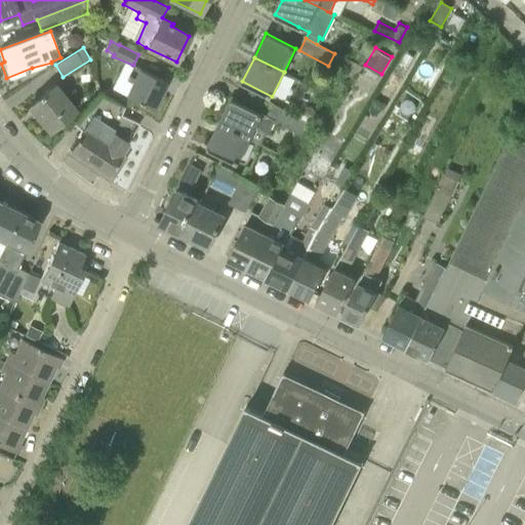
[(462,75),(467,67),(456,62),(452,69),(462,75)]
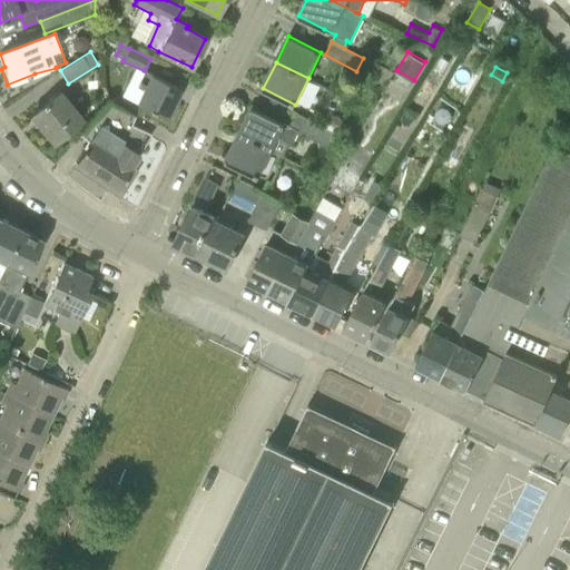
[(180,89),(145,70),(144,70),(137,86),(144,89),(138,104),(166,118),(180,89)]
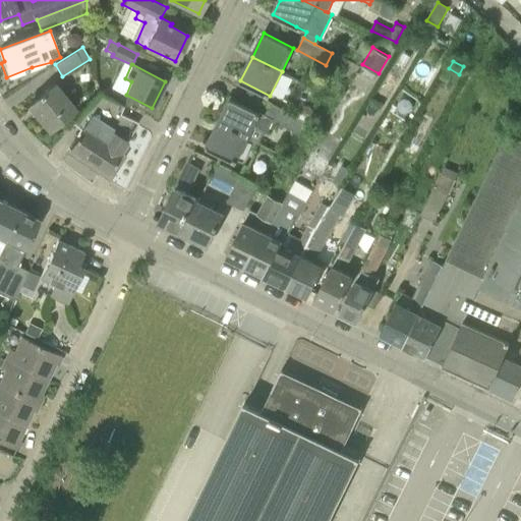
[(49,130),(76,108),(56,82),(29,105),(49,130)]
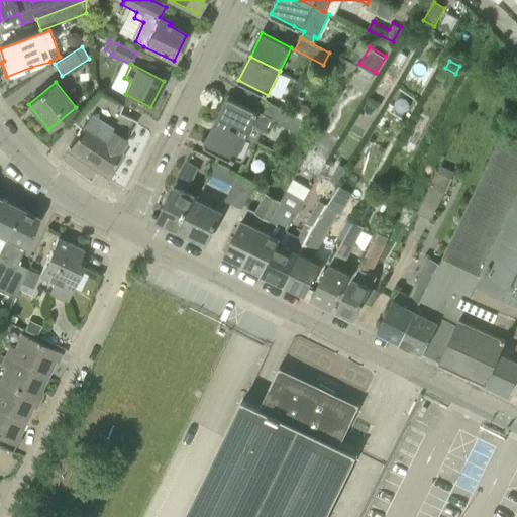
[(107,173),(121,151),(120,151),(127,140),(126,140),(137,122),(119,113),(122,105),(98,93),(74,122),(80,128),(69,146),(107,173)]
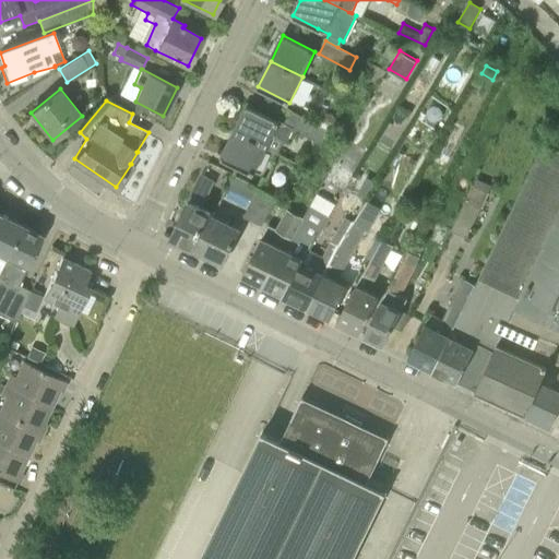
[(278,121),(248,106),(233,135),(263,152),(271,135),(286,143),(293,131),(320,144),(328,130),(290,111),(284,122),(278,120),(278,121)]
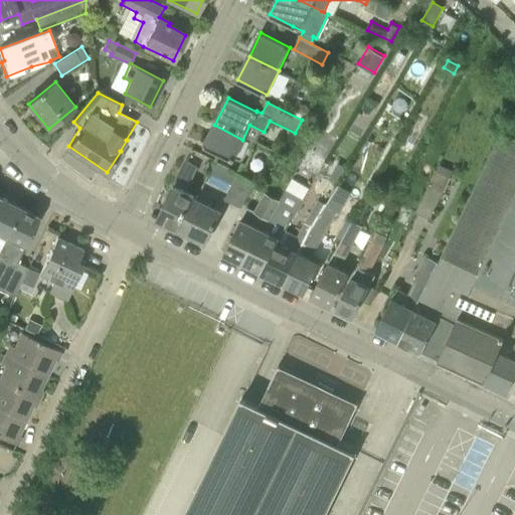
[(302,120),(295,133),(292,138),(299,141),(309,123),(302,120)]
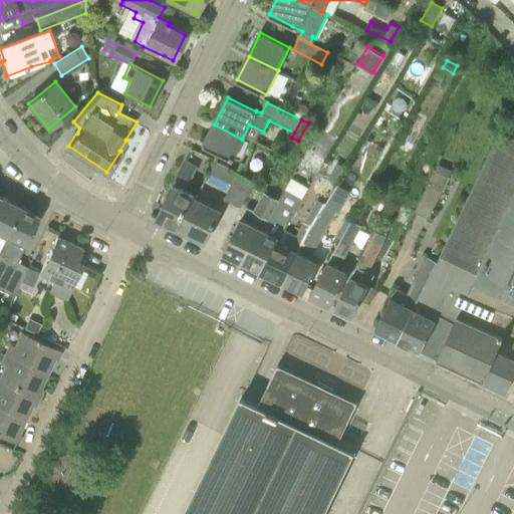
[(232,160),(242,140),(214,124),(204,146),(232,160)]
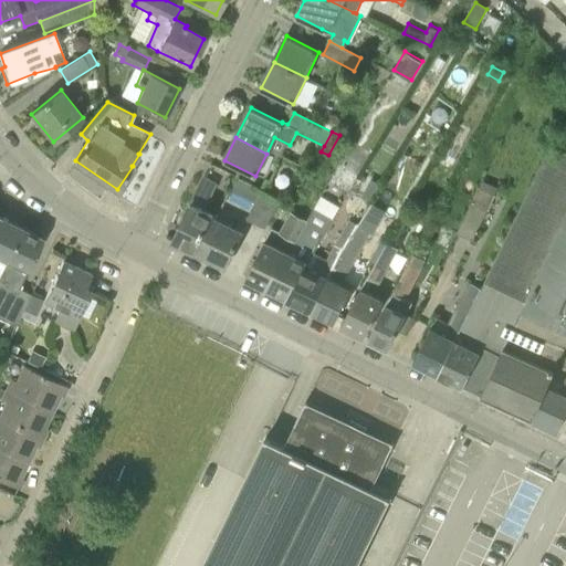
[(524,301),(548,249),(565,210),(565,146),(552,140),(483,282),(524,301)]
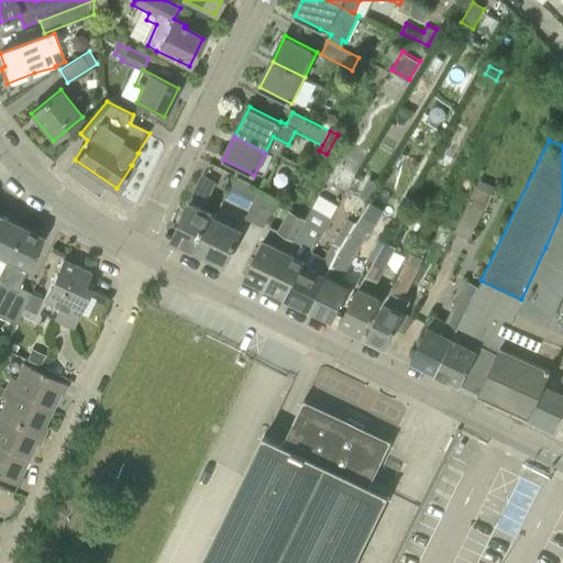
[(203,209),(218,183),(203,176),(190,202),(203,209)]
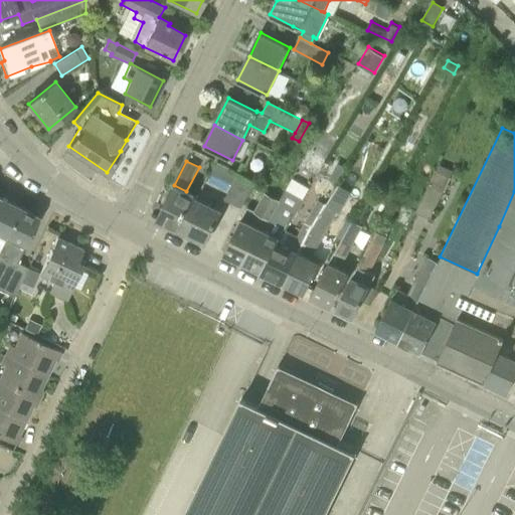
[(232,185),(238,172),(215,161),(209,174),(231,185),(232,185)]
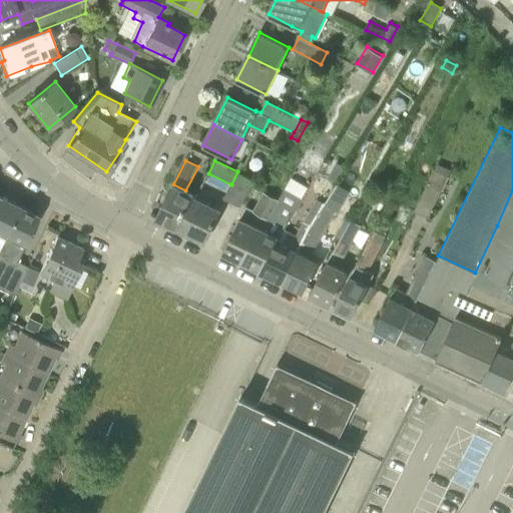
[(428,218),(449,174),(435,168),(415,210),(428,218)]
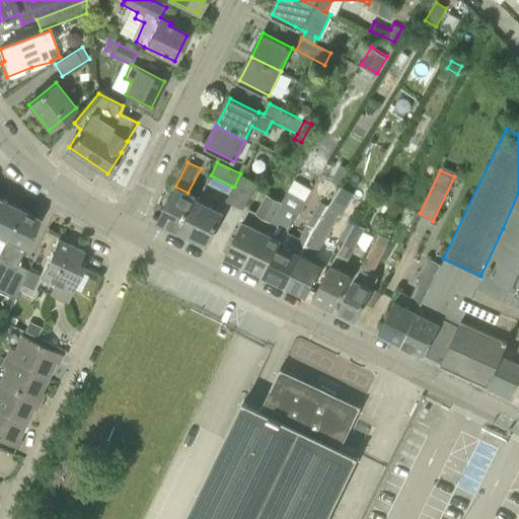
[(257,181),(240,173),(234,187),(233,187),(226,203),(242,211),(257,181)]
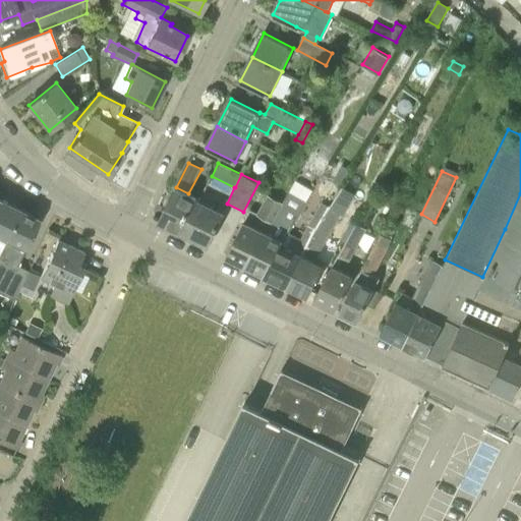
[(344,215),(356,194),(342,186),(334,201),(330,207),(310,237),(287,287),(308,297),(325,266),(315,262),(341,213),(344,215)]
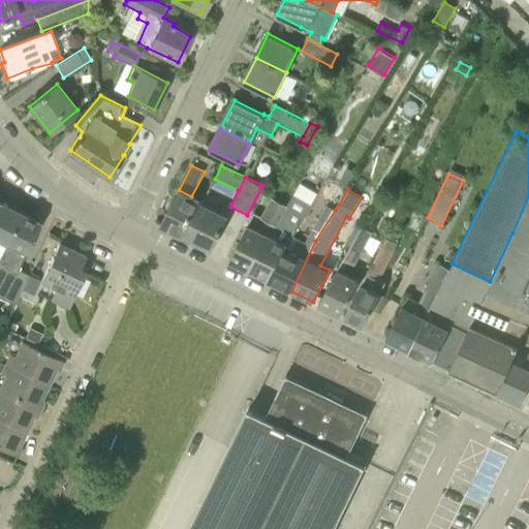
[(191,196),(179,190),(162,226),(184,237),(212,251),(228,217),(199,203),(200,200),(191,196)]
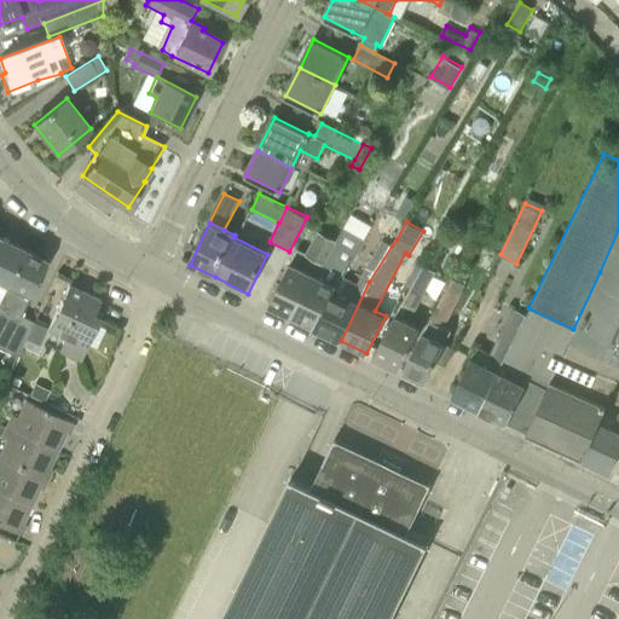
[(342,277),(366,237),(345,226),(336,239),(331,237),(318,260),(290,314),(316,328),(339,290),(346,278),(342,277)]
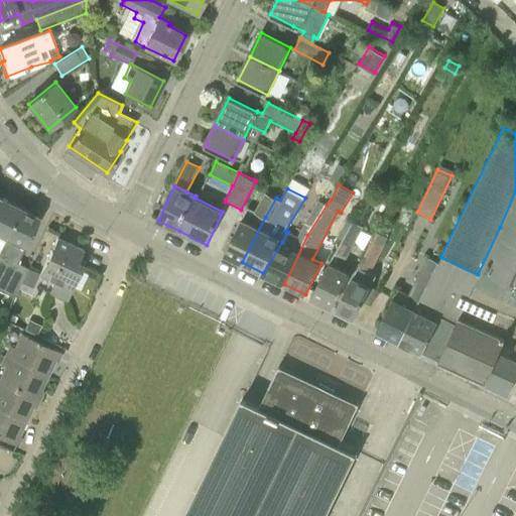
[(515,191),(500,227),(515,234),(515,191)]
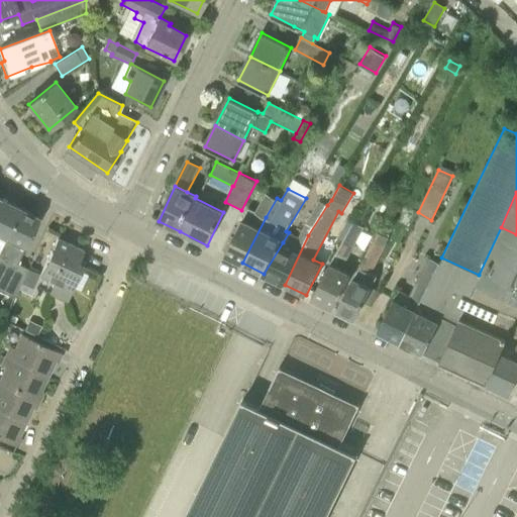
[(266,217),(277,198),(268,193),(256,212),(248,208),(225,254),(242,263),(266,217)]
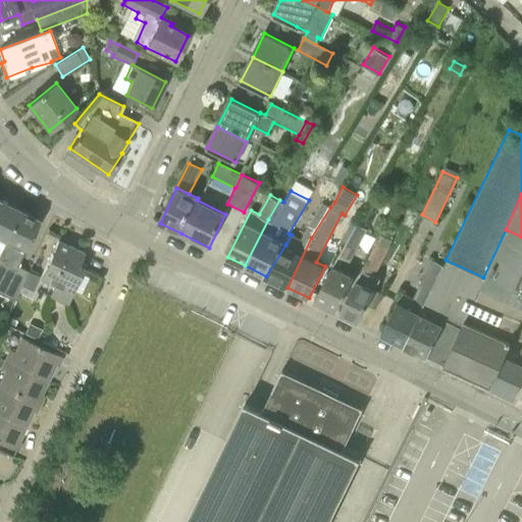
[(0,249),(19,209),(0,200),(0,249)]
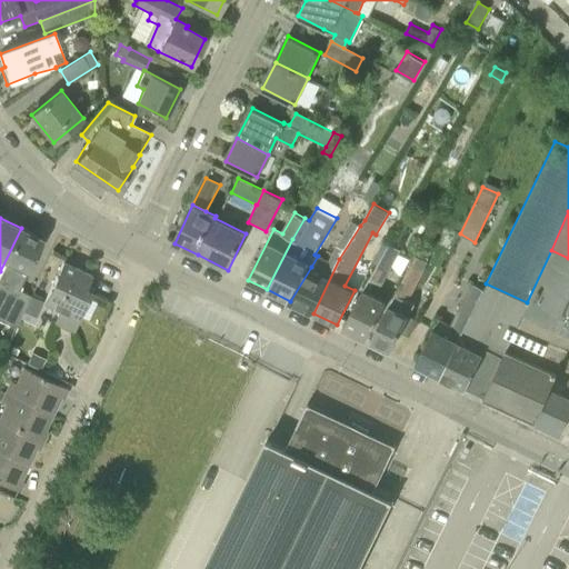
[(351,220),(321,272),(311,267),(290,301),(313,313),(339,259),(360,226),(351,220)]
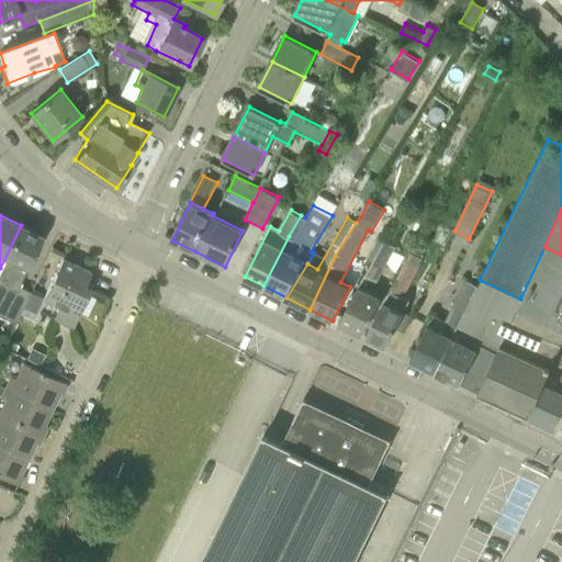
[(0,315),(15,324),(30,292),(19,287),(43,235),(21,225),(0,268),(0,315)]
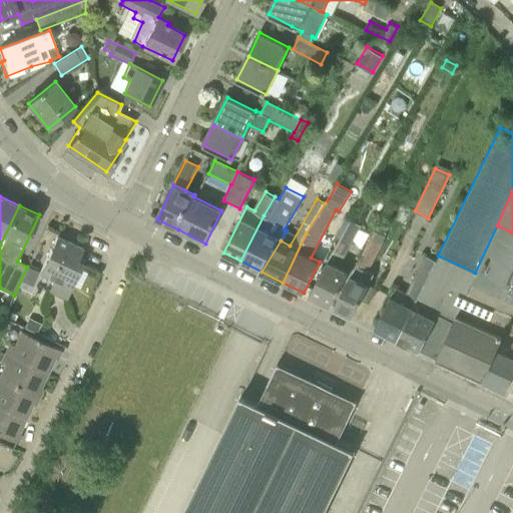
[(344,258),(361,225),(346,217),(332,245),(325,260),(328,262),(310,296),(331,306),(349,272),(339,267),(344,257),(344,258)]
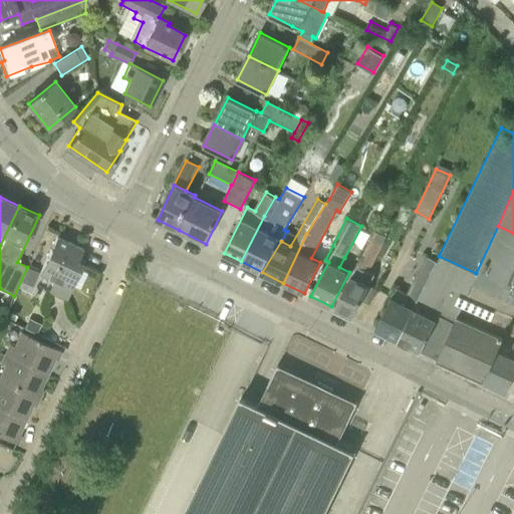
[(513,290),(513,233),(498,226),(476,273),(513,290)]
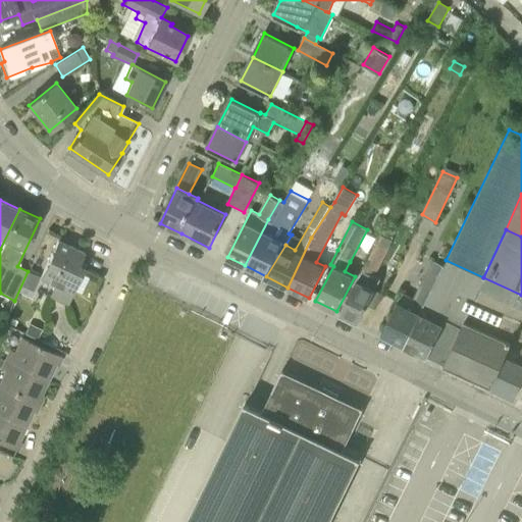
[(374,276),(394,237),(383,231),(340,313),(358,322),(375,290),(368,285),(373,275),(374,276)]
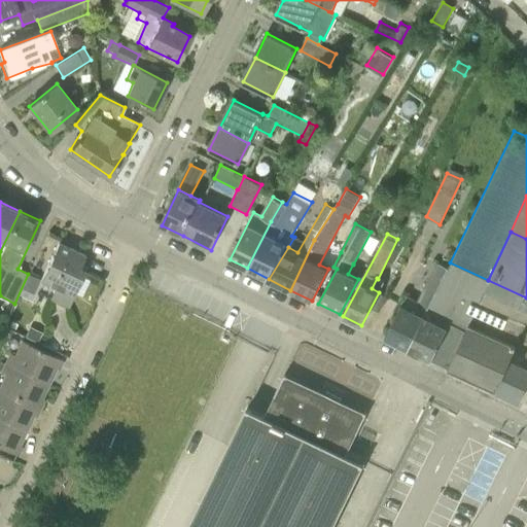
[(73,295),(84,271),(79,268),(84,255),(58,243),(40,280),(54,287),(49,299),(68,307),(73,295)]
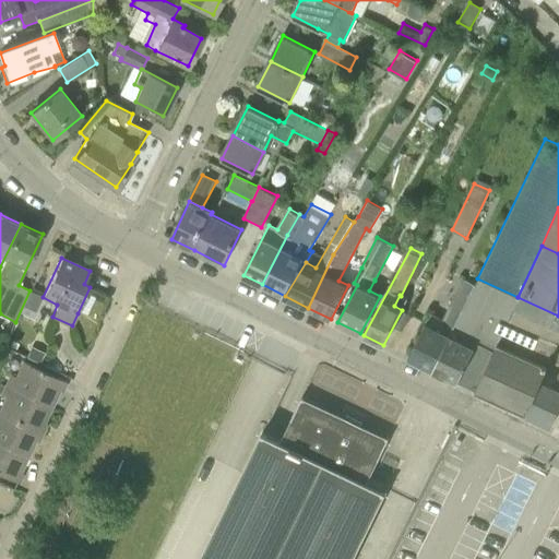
[(435,370),(465,308),(463,308),(465,301),(453,295),(442,318),(431,313),(408,358),(435,370)]
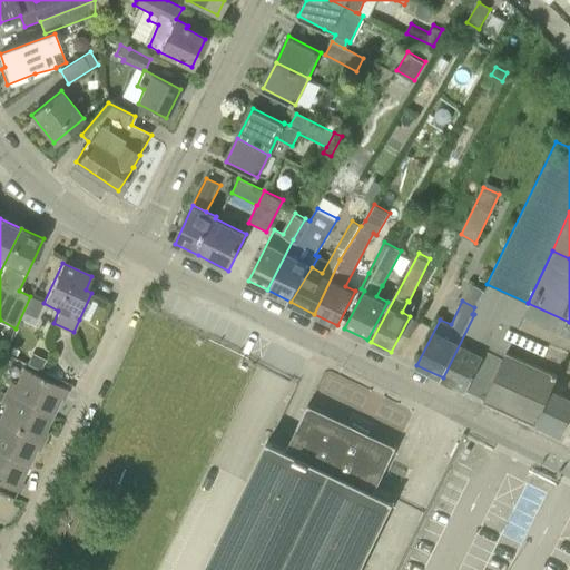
[(569,350),(569,331),(526,311),(505,353),(484,397),(484,399),(540,424),(553,390),(558,381),(556,381),(569,350)]
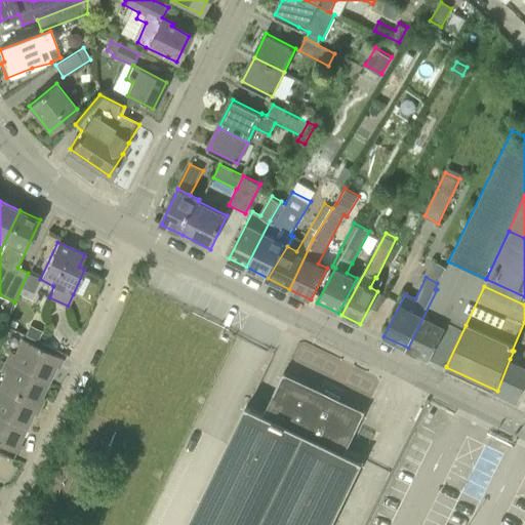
[(431,359),(450,317),(442,314),(451,296),(437,289),(408,348),(431,359)]
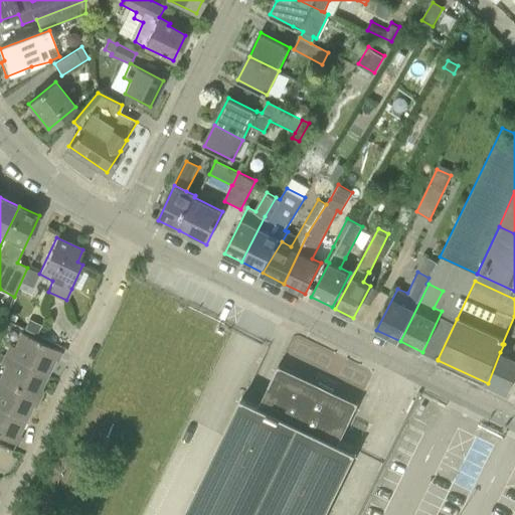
[(438,359),(457,319),(442,311),(422,352),(438,359)]
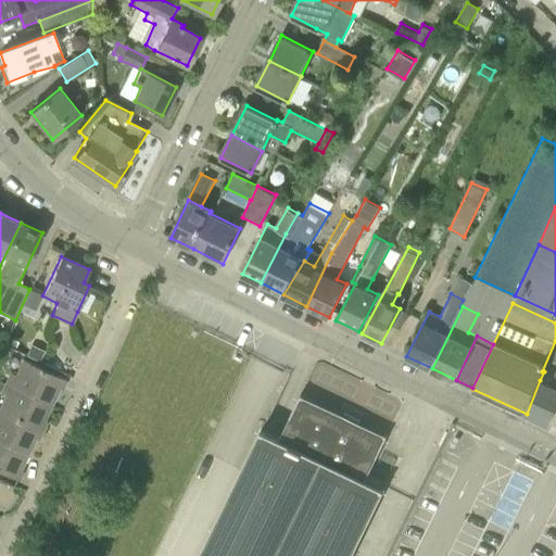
[(63,379),(22,359),(14,374),(10,371),(5,382),(49,403),(57,388),(59,389),(63,379)]
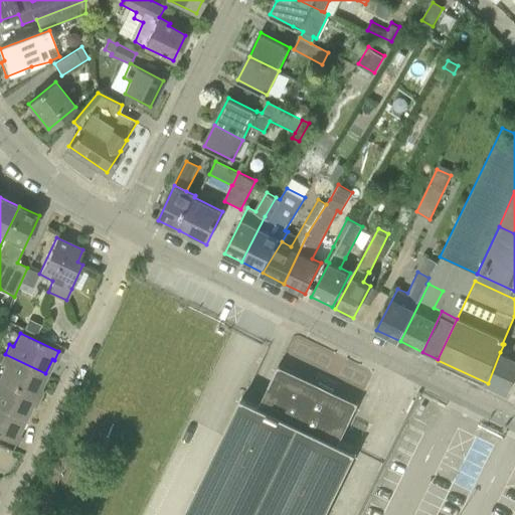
[(514,344),(509,357),(500,352),(488,383),(507,392),(514,376),(514,344)]
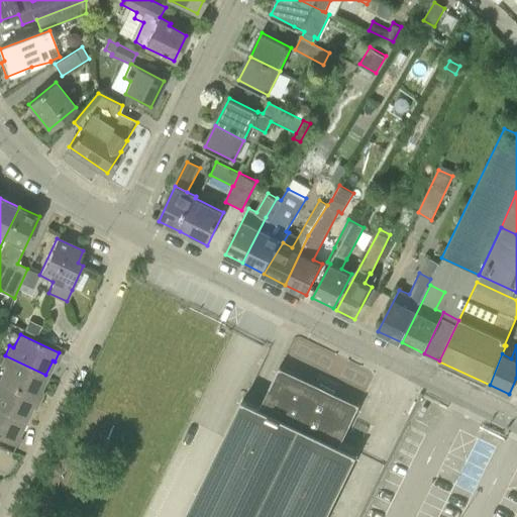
[(0,381),(36,399),(40,391),(38,390),(45,375),(5,355),(1,365),(4,367),(0,375),(0,381)]
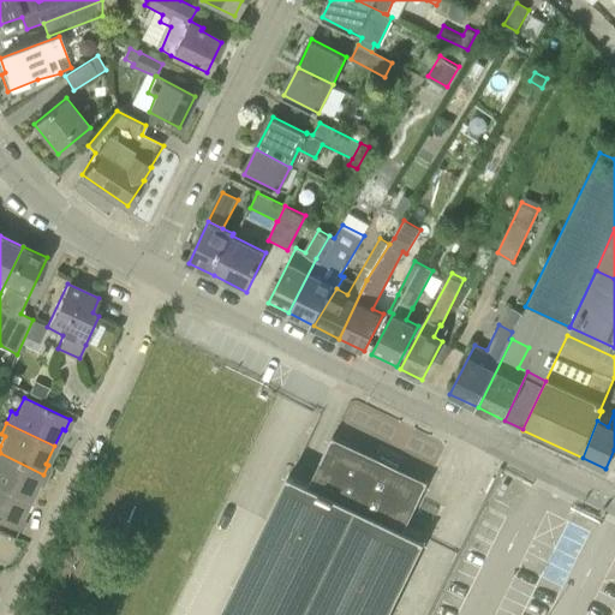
[(408,524),(429,482),(334,436),(310,484),(290,475),(221,614),(388,614),(427,538),(424,536),(425,532),(408,524)]
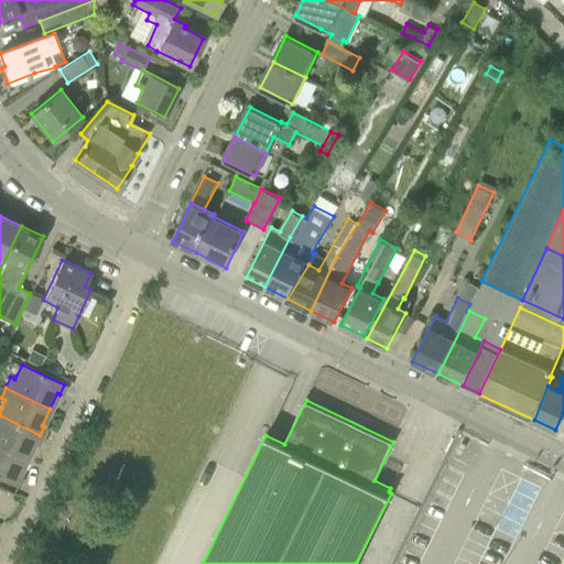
[(40,435),(0,415),(0,446),(24,459),(33,443),(35,444),(40,435)]
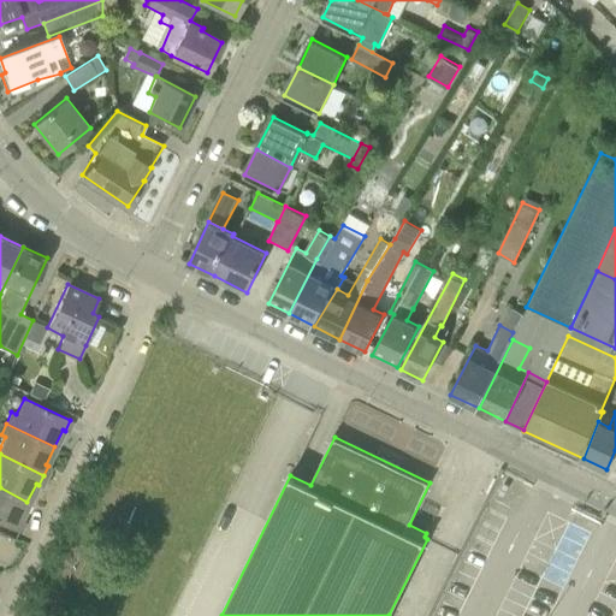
[(0,522),(16,531),(21,521),(18,519),(27,502),(0,487),(0,522)]
